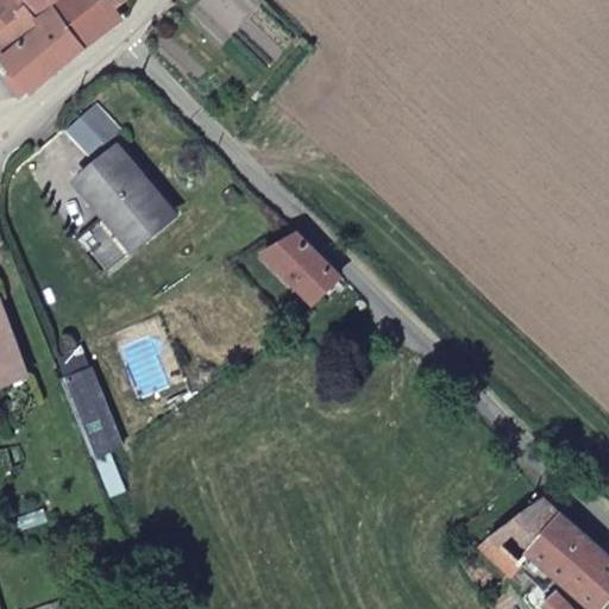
[(0,0),(0,35),(30,8),(22,0),(0,0)]
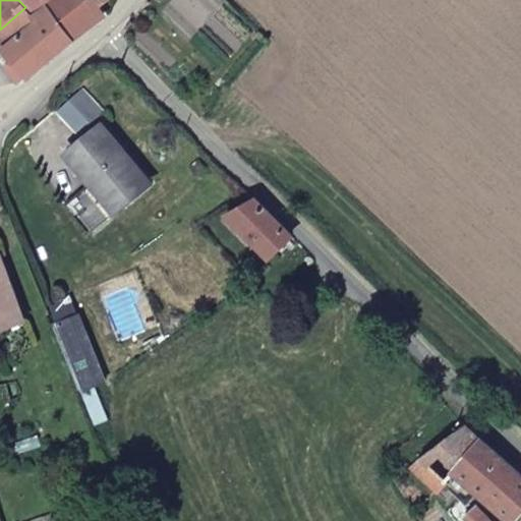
[(103,17),(98,10),(91,0),(52,0),(47,3),(77,38),(103,17)]
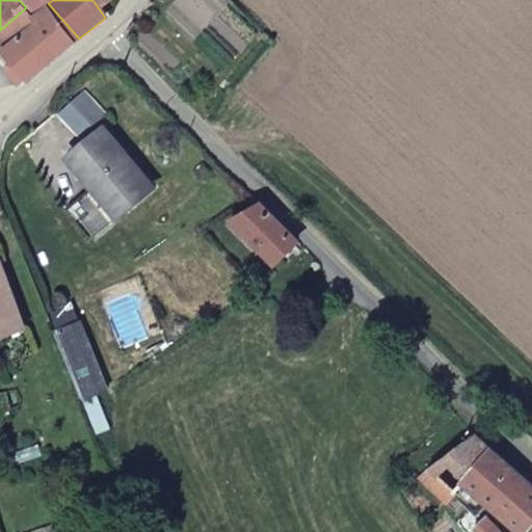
[(92,0),(100,10),(111,0),(92,0)]
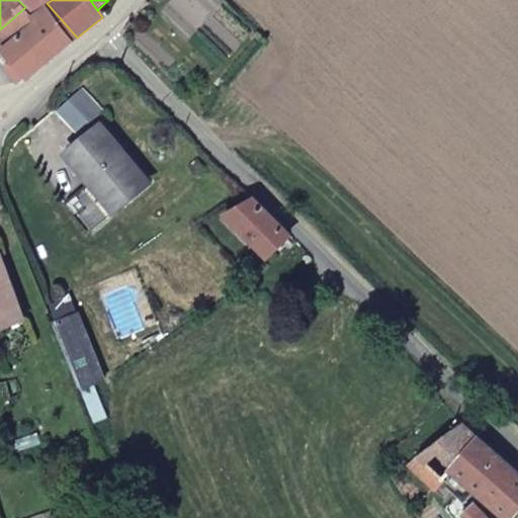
[(77,37),(47,3),(30,13),(34,18),(3,47),(15,60),(28,76),(77,37)]
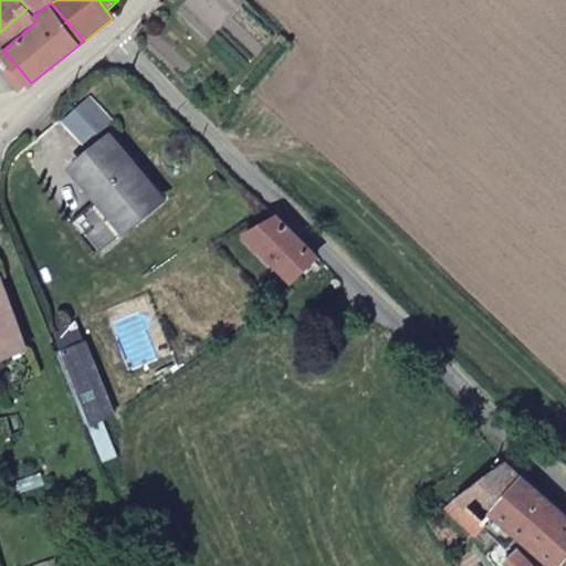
[(38,20),(33,14),(28,8),(0,32),(0,46),(3,51),(38,20)]
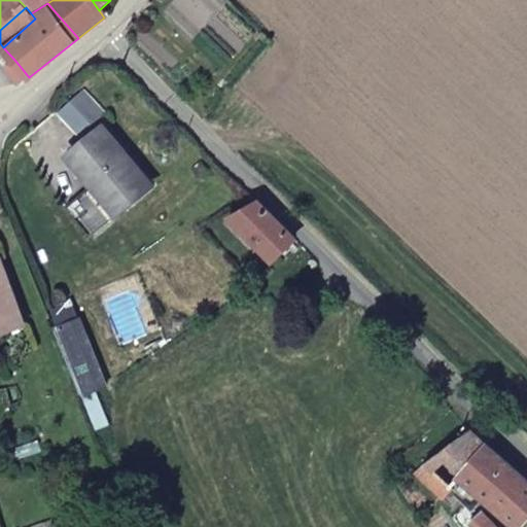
[(85,92),(62,112),(81,134),(104,113),(85,92)]
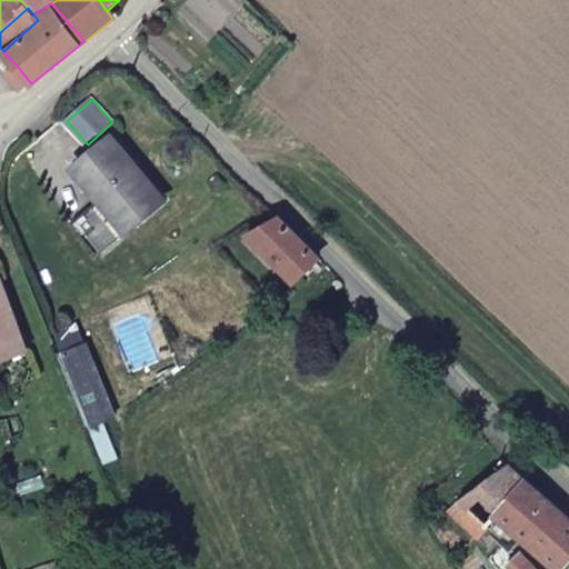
[(112,140),(76,168),(93,190),(125,229),(161,199),(112,140)]
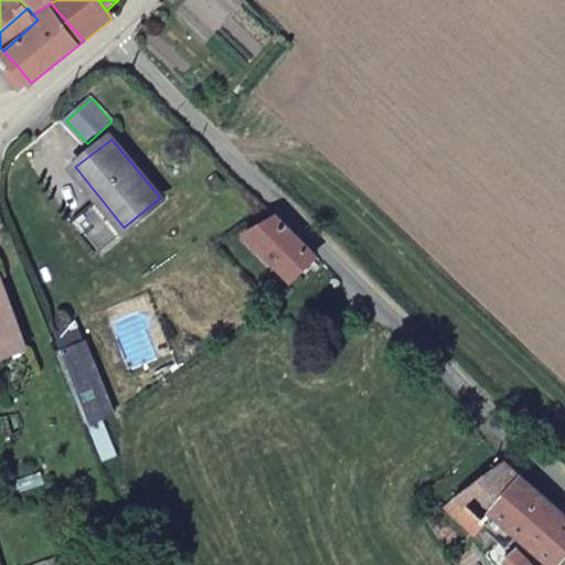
[(124,227),(93,189),(73,204),(104,243),(124,227)]
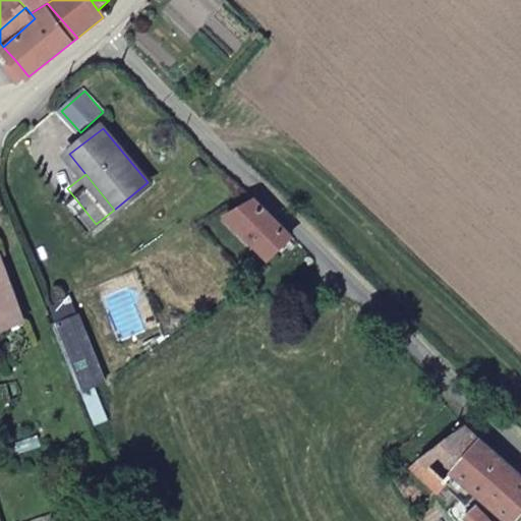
[(291,234),(253,196),(226,212),(269,256),(291,234)]
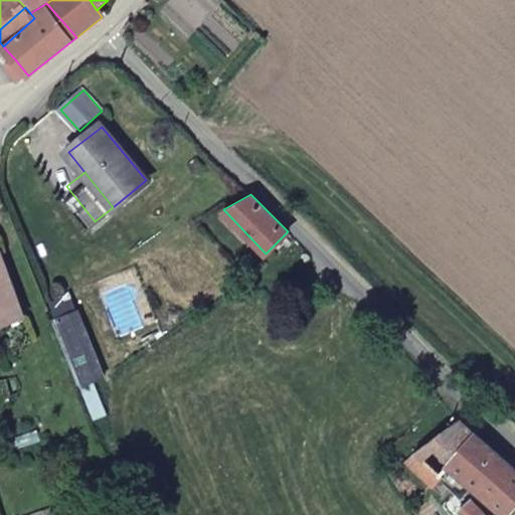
[(0,323),(23,315),(0,253),(0,323)]
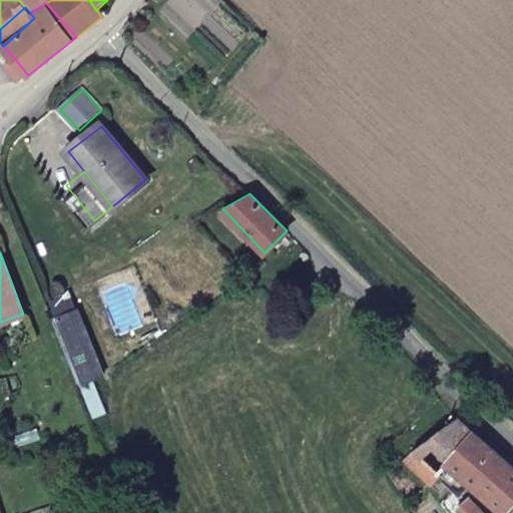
[(52,318),(78,380),(102,370),(77,308),(52,318)]
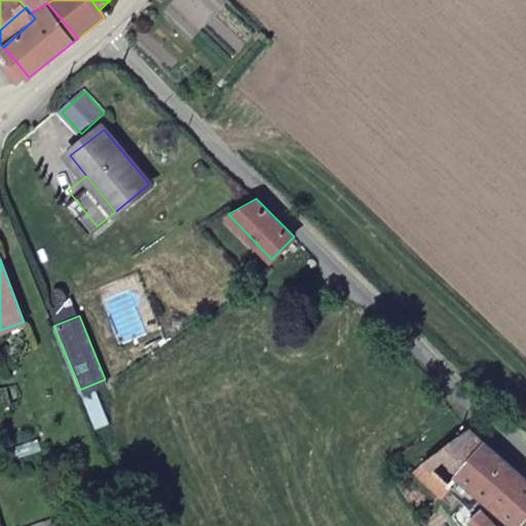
[(487,444),(471,428),(424,460),(451,486),(487,444)]
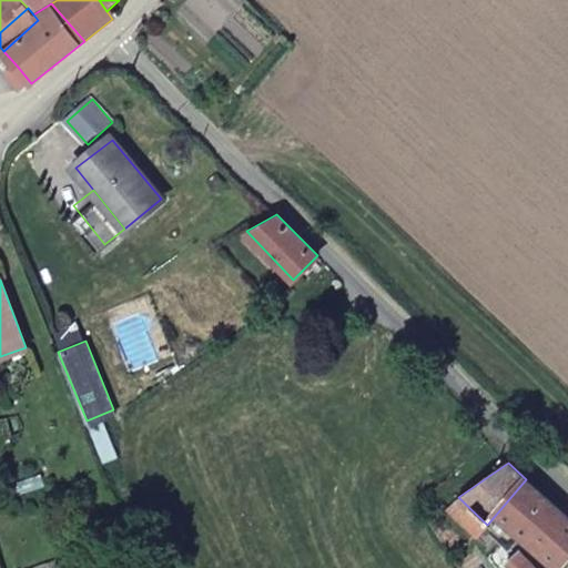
[(487,525),(497,535),(507,526),(557,567),(559,567),(567,558),(567,516),(526,479),(487,525)]
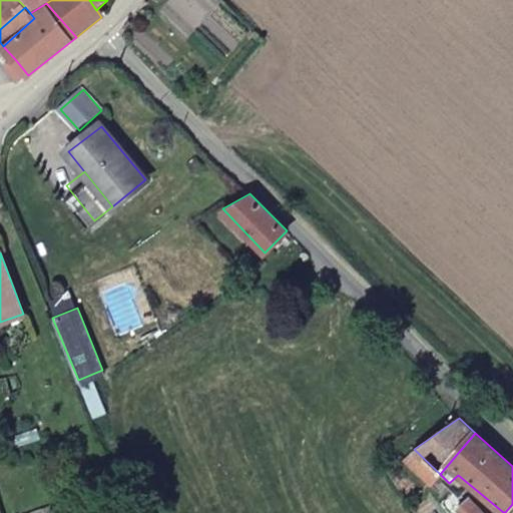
[(436,496),(450,512),(483,512),(477,504),(469,509),(448,485),(436,496)]
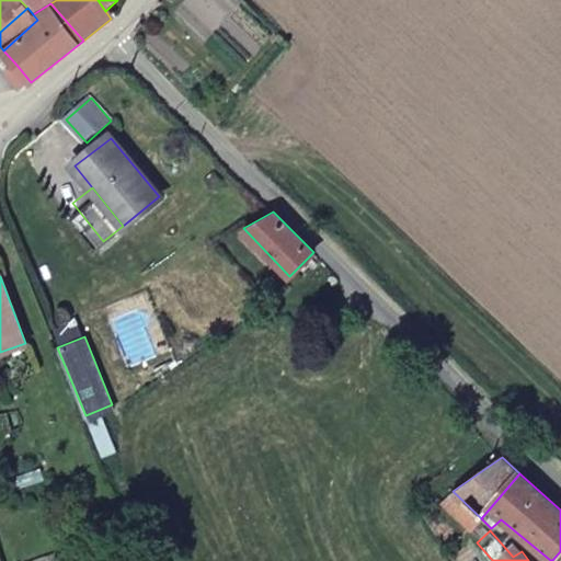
All buildings are outlined.
